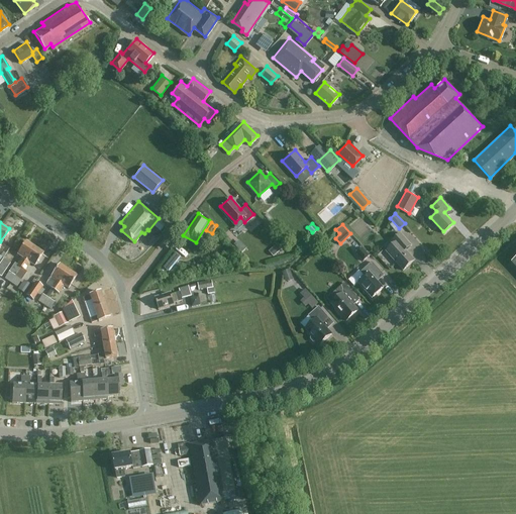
[(386,249),(403,268),(414,258),(405,248),(411,243),(400,231),(394,236),(397,239),(386,249)]
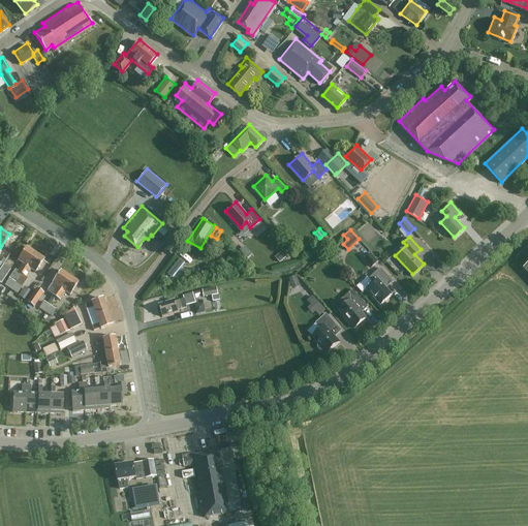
[(308,247),(304,243),(300,246),(304,251),(308,247)]
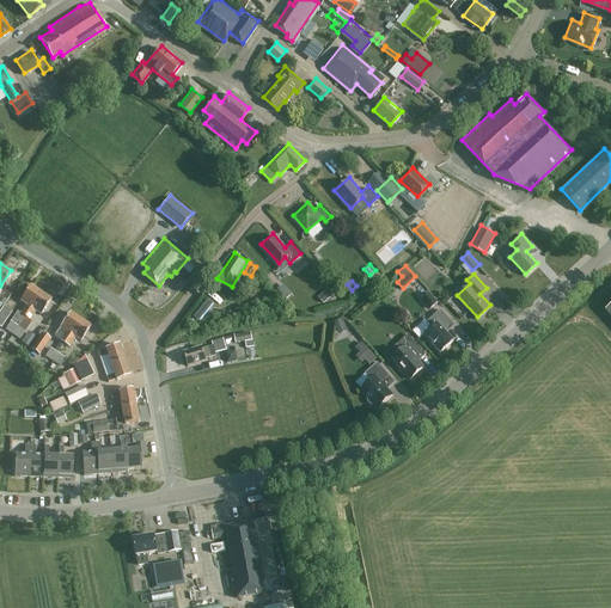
[(17,324),(24,314),(40,289),(30,283),(19,298),(25,301),(19,311),(17,308),(5,326),(12,331),(17,324)]
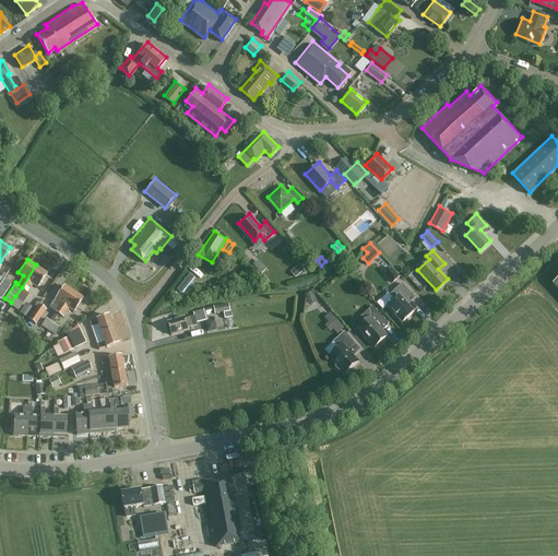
[(266,267),(260,259),(254,264),(261,272),(266,267)]
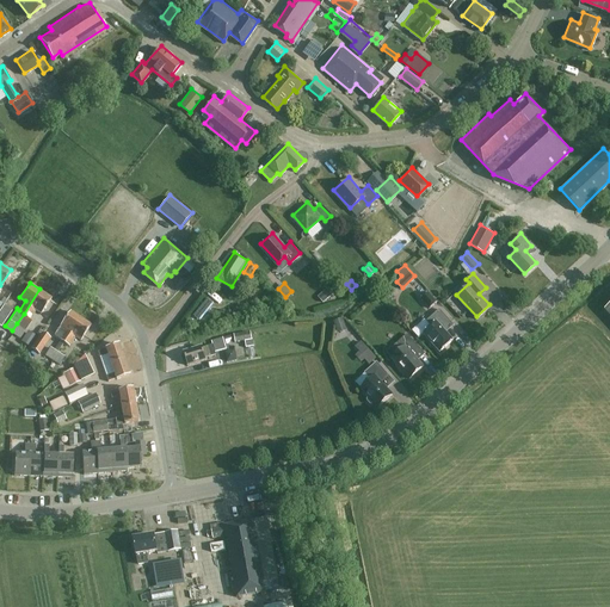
[(333,291),(327,284),(321,289),(327,296),(333,291)]
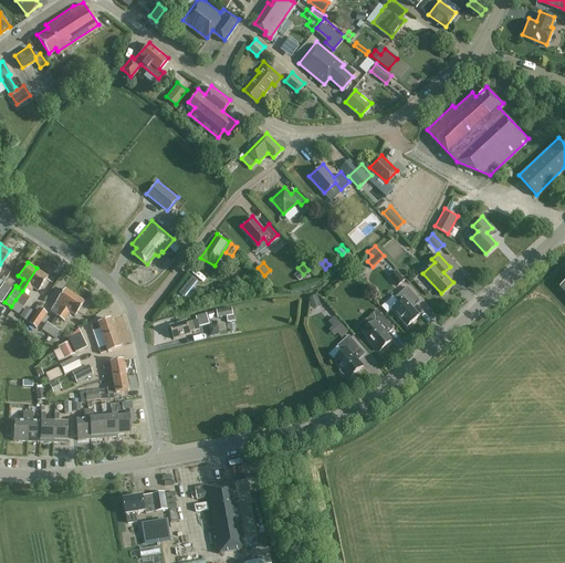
[(38,289),(46,274),(37,268),(22,291),(27,294),(32,285),(38,289)]
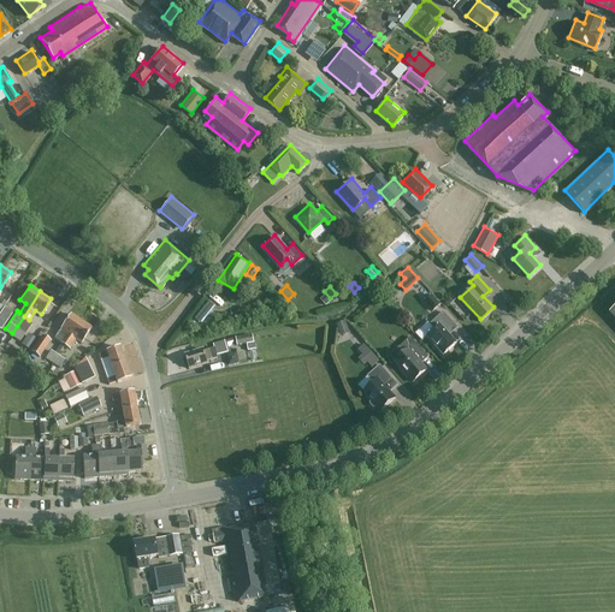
[(431,292),(423,298),(432,309),(441,302),(431,292)]
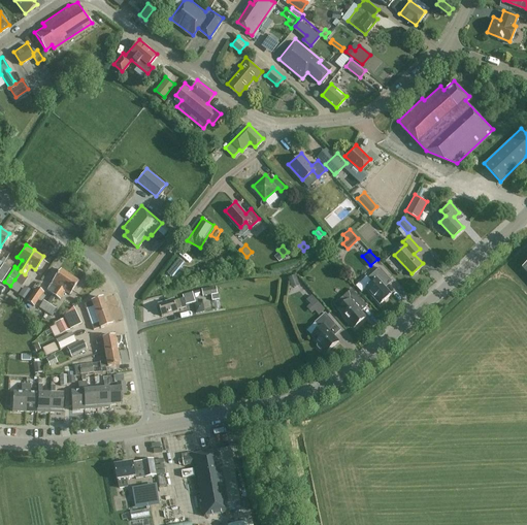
[(178,255),(168,270),(174,274),(185,259),(178,255)]
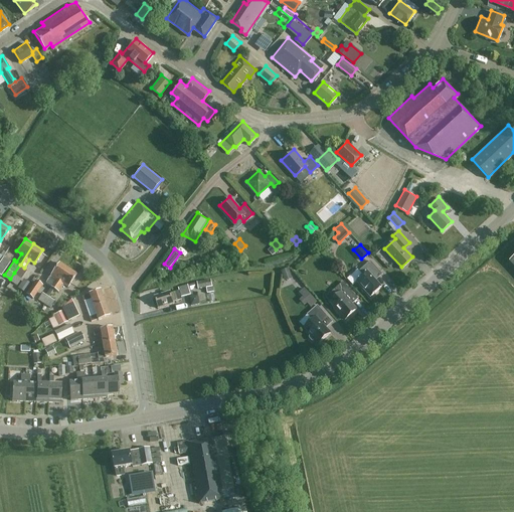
[(0,274),(6,266),(9,260),(2,256),(0,259),(0,274)]
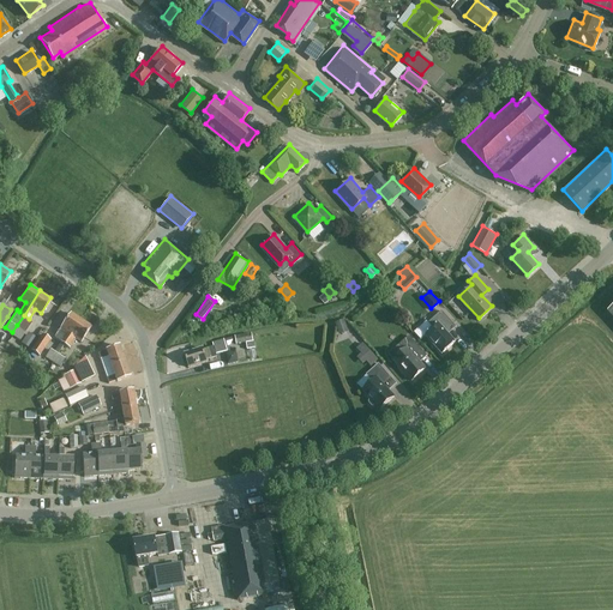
[(425,332),(442,351),(455,339),(444,327),(452,320),(442,308),(427,320),(432,326),(425,332)]
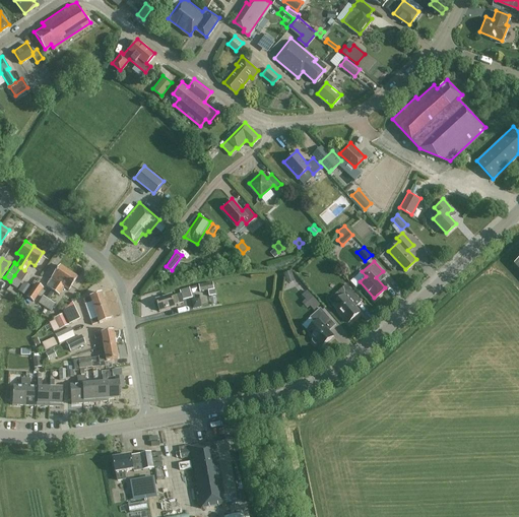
[(54,289),(68,269),(59,263),(50,276),(51,276),(45,283),(54,289)]
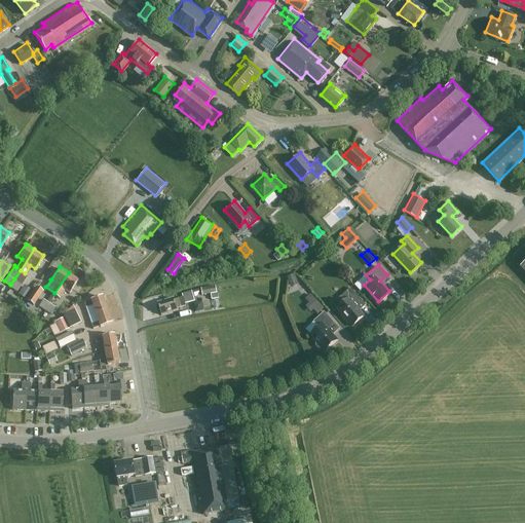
[(69,291),(77,278),(69,272),(54,293),(59,296),(64,288),(69,291)]
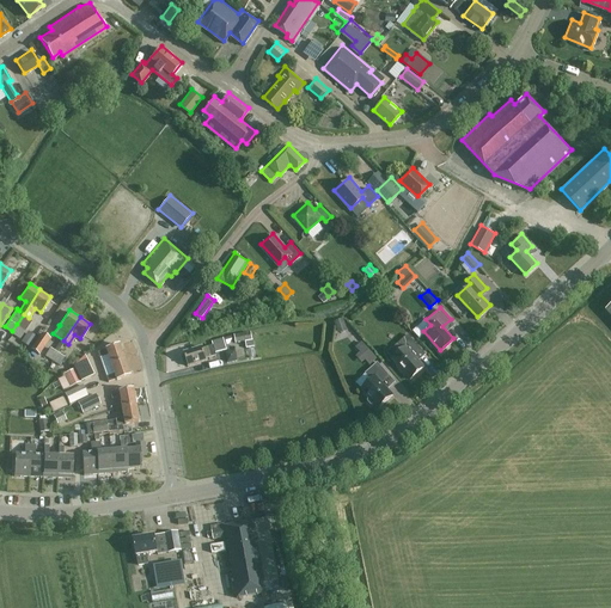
[(347,329),(342,317),(334,319),(337,331),(347,329)]
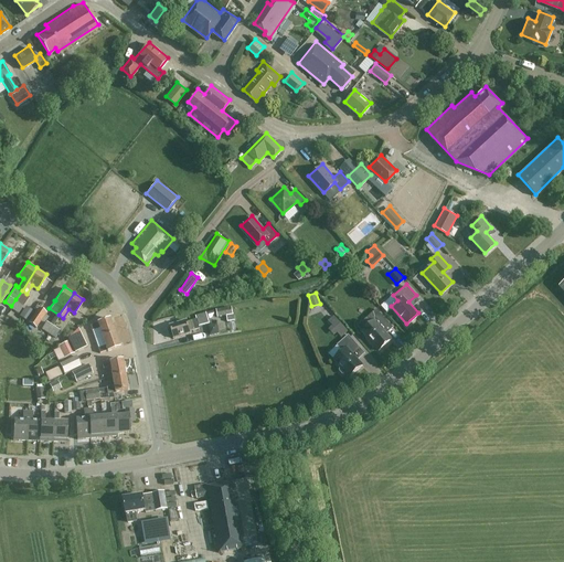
[(18,310),(22,304),(16,299),(11,306),(18,310)]
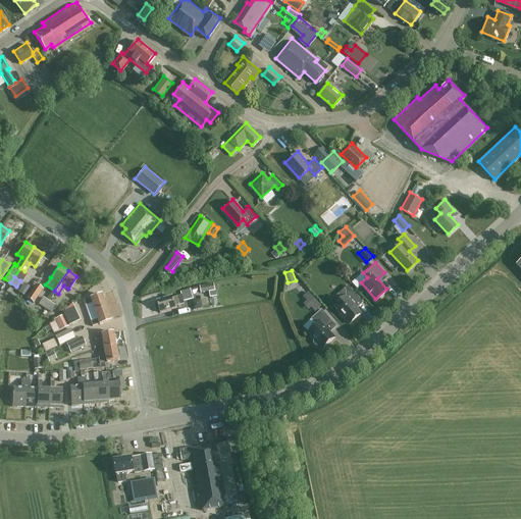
[(31,284),(25,280),(19,290),(24,293),(31,284)]
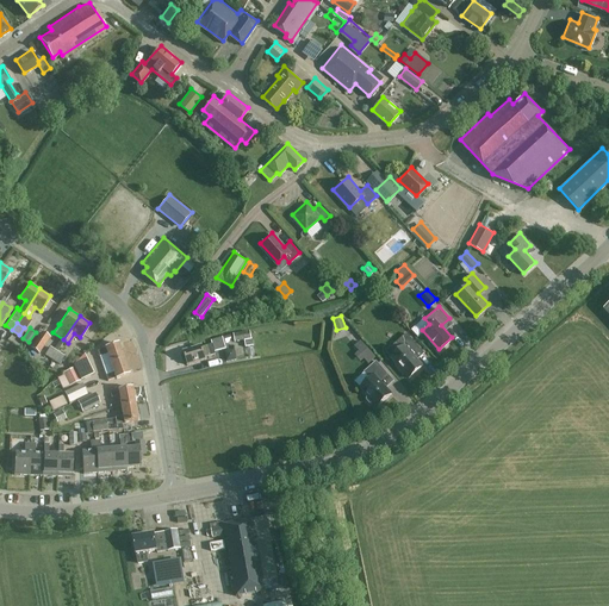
[(243,338),(244,344),(252,343),(249,329),(232,331),(234,339),(243,338)]
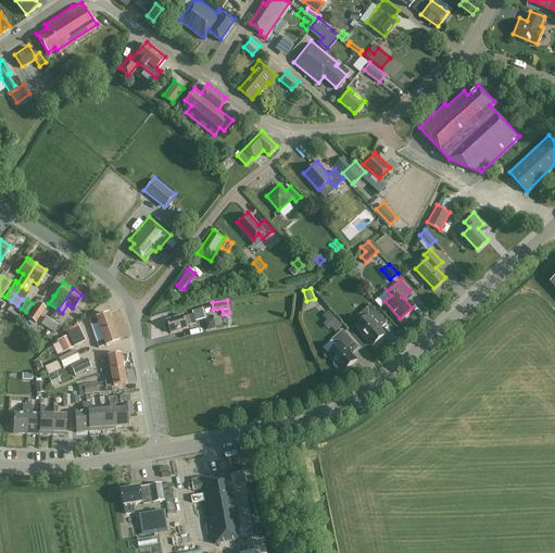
[(45,305),(37,301),(27,315),(35,321),(45,305)]
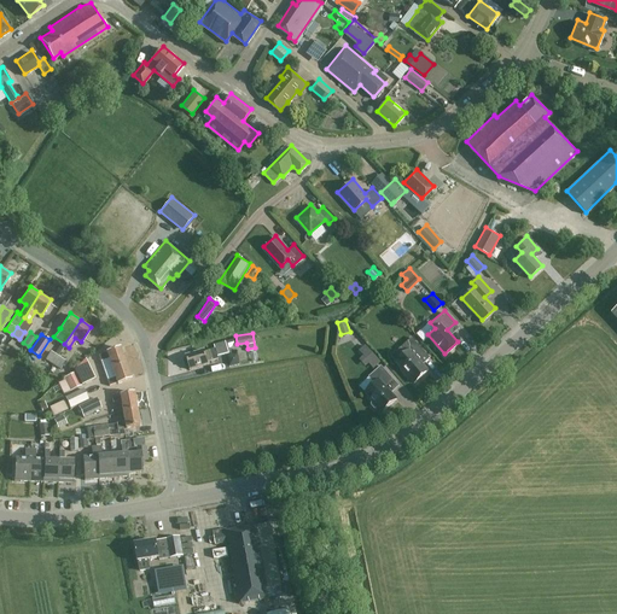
[(425,351),(411,335),(401,344),(406,350),(395,360),(402,367),(401,368),(407,375),(408,374),(414,380),(428,368),(418,358),(425,351)]
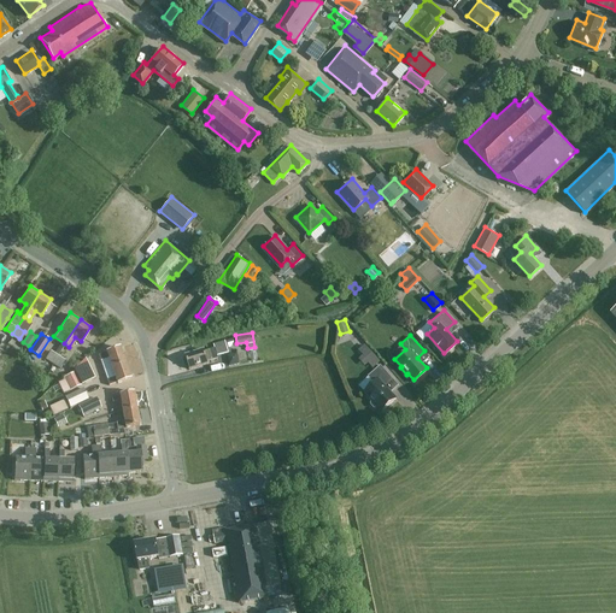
[(212,341),(215,346),(216,353),(228,349),(224,337),(212,341)]
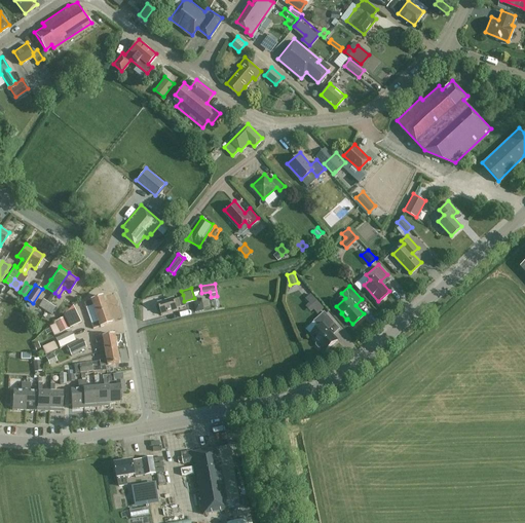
[(324,306),(310,292),(304,297),(316,312),(324,306)]
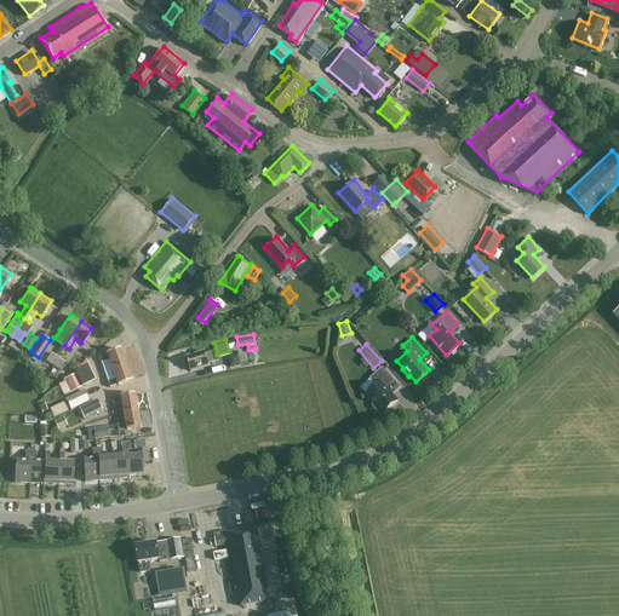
[(112,367),(125,362),(119,346),(105,351),(107,352),(98,355),(101,360),(108,357),(112,367)]
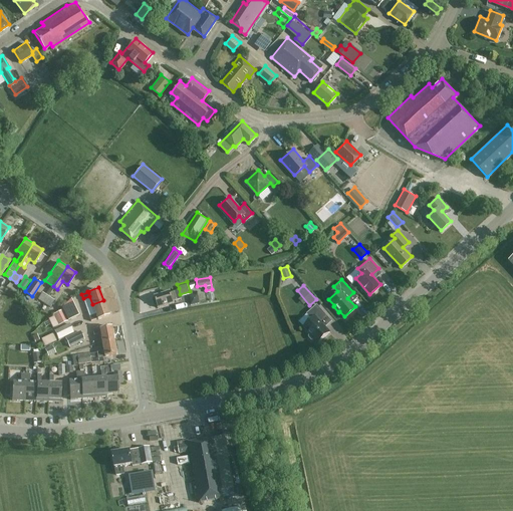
[(180,294),(179,288),(170,291),(170,289),(154,294),(158,305),(173,300),(173,299),(181,296),(180,294)]
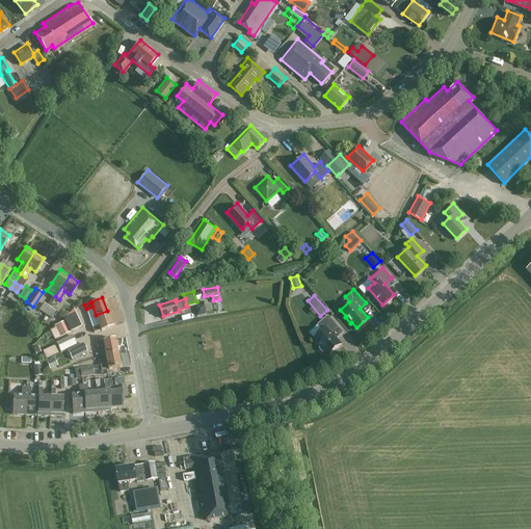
[(45,312),(49,305),(43,300),(38,308),(41,309),(36,314),(41,317),(45,312)]
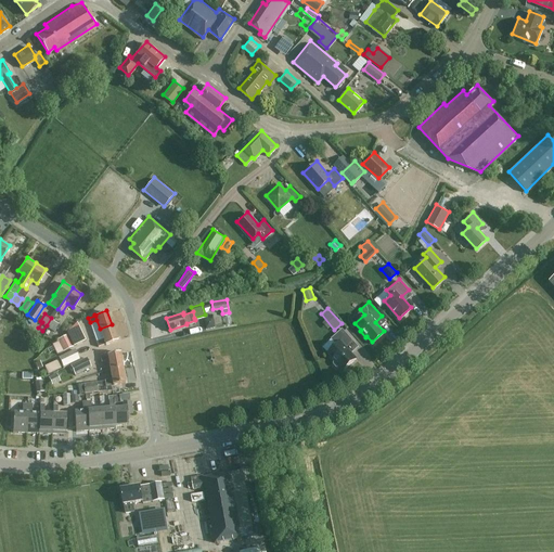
[(51,318),(47,325),(53,330),(59,322),(51,318)]
